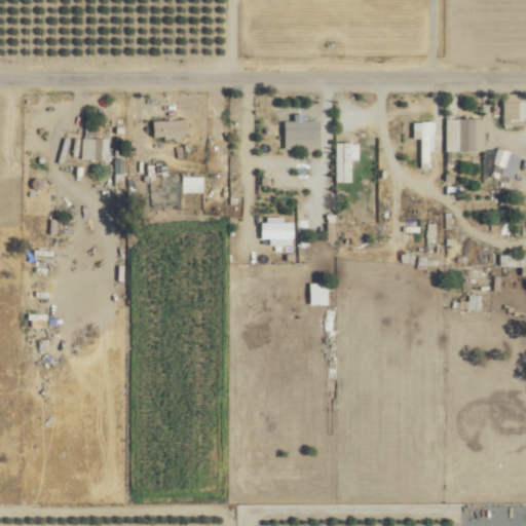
[(320,119),(306,119),(305,112),(295,112),(295,119),(285,120),(286,148),(321,147),(320,119)]
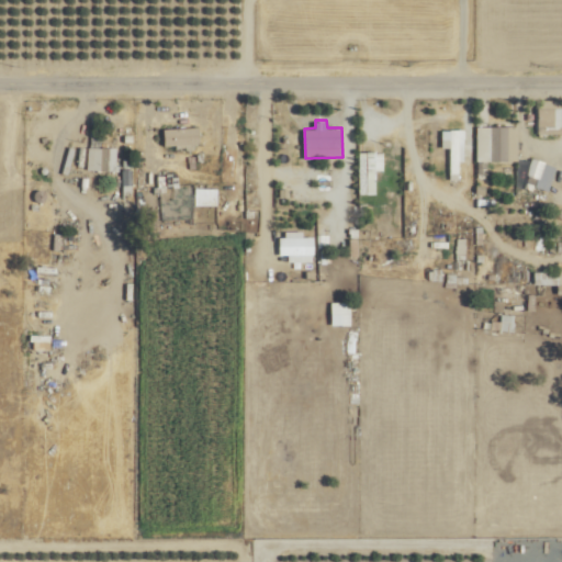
[(518,125),(476,125),(475,159),(518,160),(518,125)]
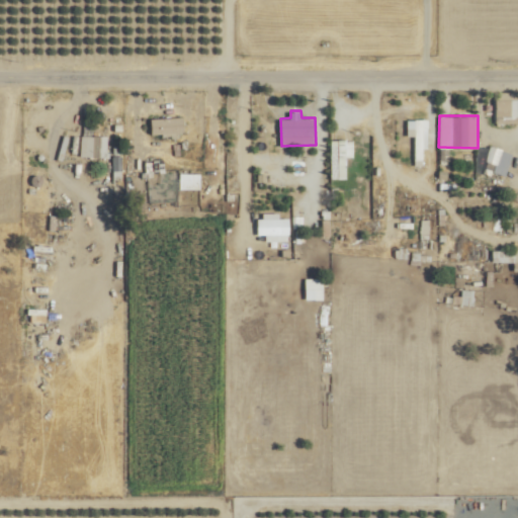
[(149,117),(150,134),(184,133),(184,116),(149,117)]
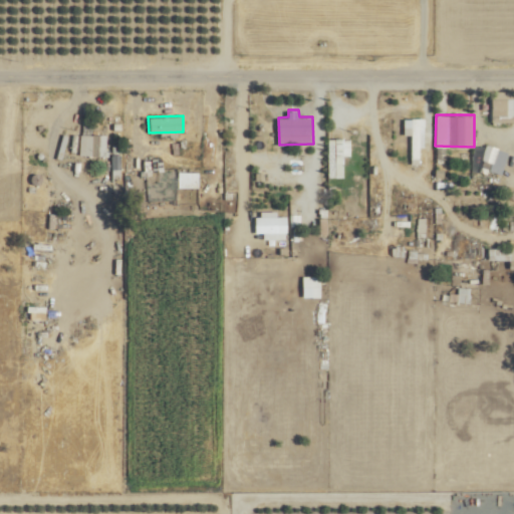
[(425,117),(404,117),(405,135),(409,134),(410,155),(420,155),(420,146),(426,146),(425,117)]
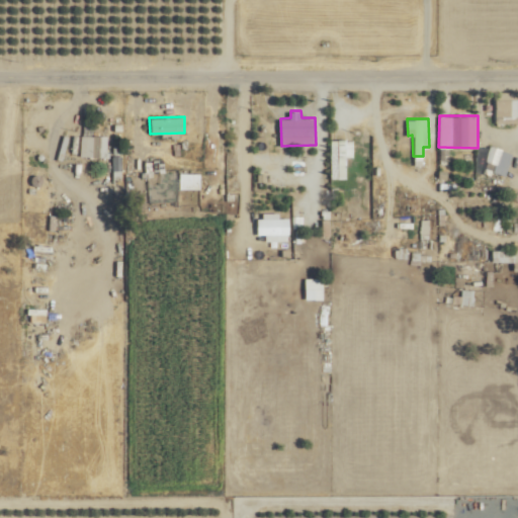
[(99,155),(99,147),(98,147),(98,135),(80,135),(80,155),(99,155)]
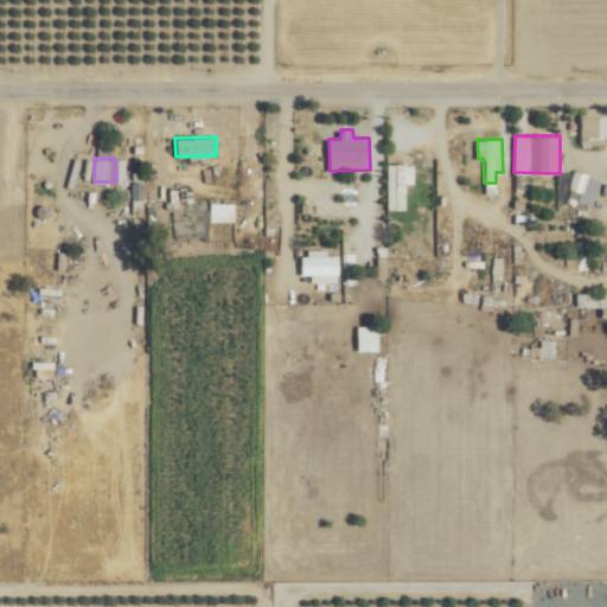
[(388,208),(407,208),(406,183),(415,183),(414,163),(387,164),(388,208)]
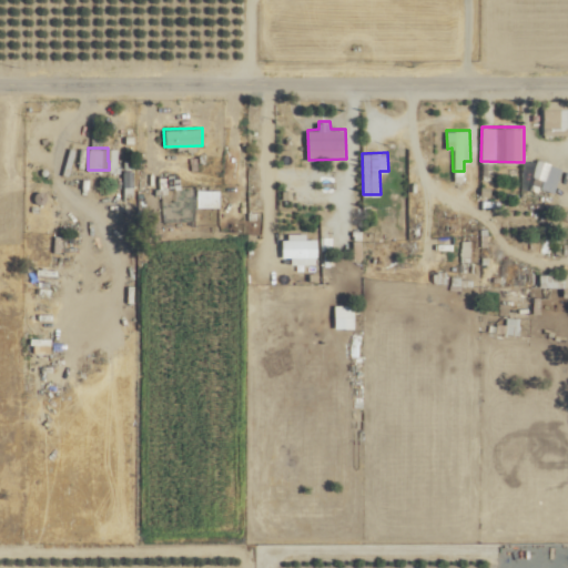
[(531,176),(544,179),(541,188),(555,191),(561,165),(537,159),(531,176)]
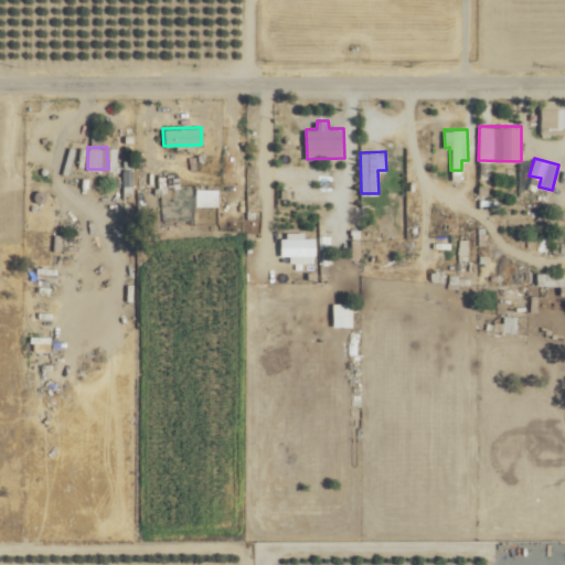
[(281,237),(281,258),(316,259),(316,237),(281,237)]
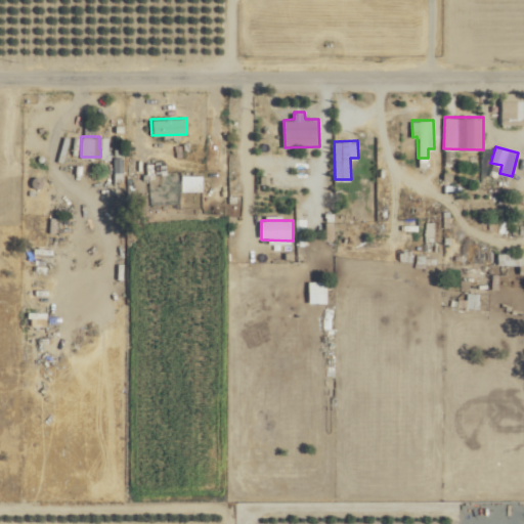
[(326,281),(309,280),(309,302),(326,302),(326,281)]
